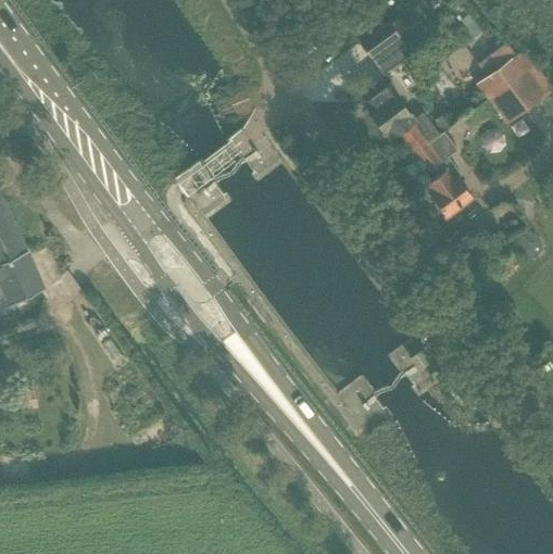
[(361,42),(373,57),(402,35),(391,20),(361,42)]
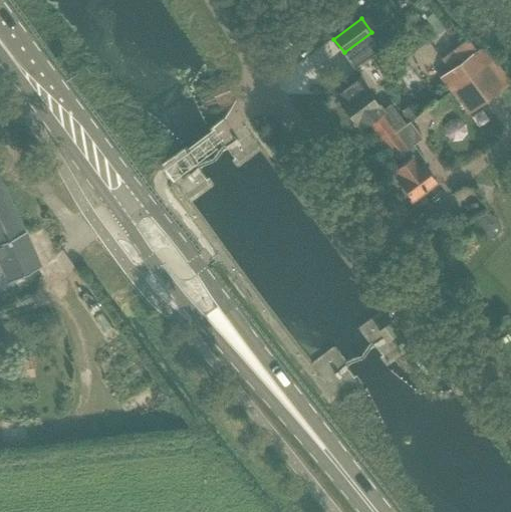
[(452,89),(483,65),(476,56),(444,79),(452,89)]
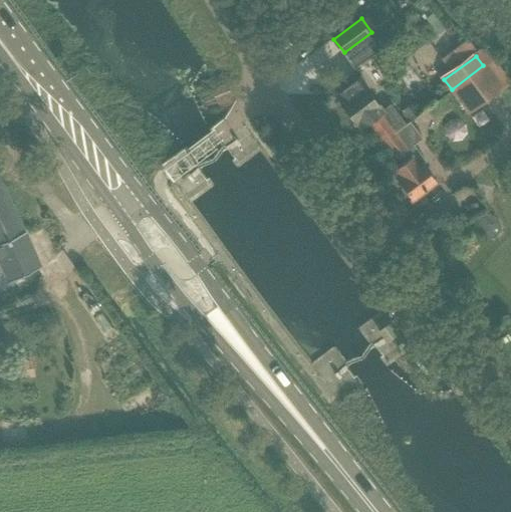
[(484,67),(483,65),(452,89),(470,113),(501,89),(484,67)]
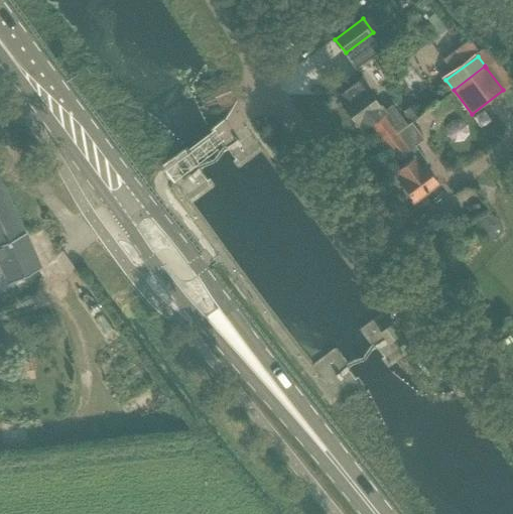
[(372,124),(385,141),(407,125),(406,124),(400,116),(390,124),(384,116),(388,113),(369,88),(367,89),(360,80),(340,95),(348,105),(344,107),(358,125),(359,124),(364,130),(372,124)]
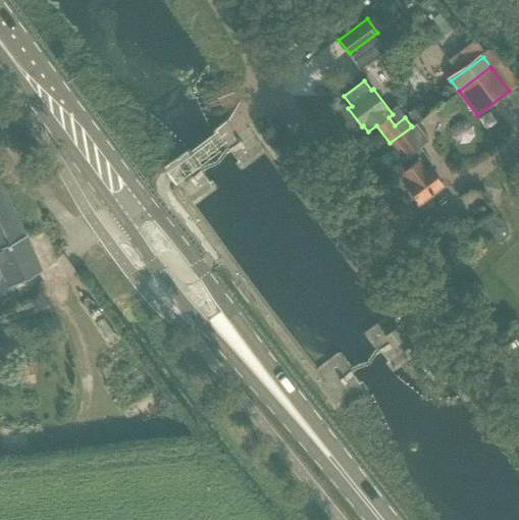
[(420,204),(445,186),(430,167),(434,165),(421,148),(430,142),(421,130),(439,116),(435,109),(417,123),(416,121),(411,125),(412,126),(390,143),(404,161),(405,161),(409,167),(402,173),(409,184),(406,186),(420,204)]
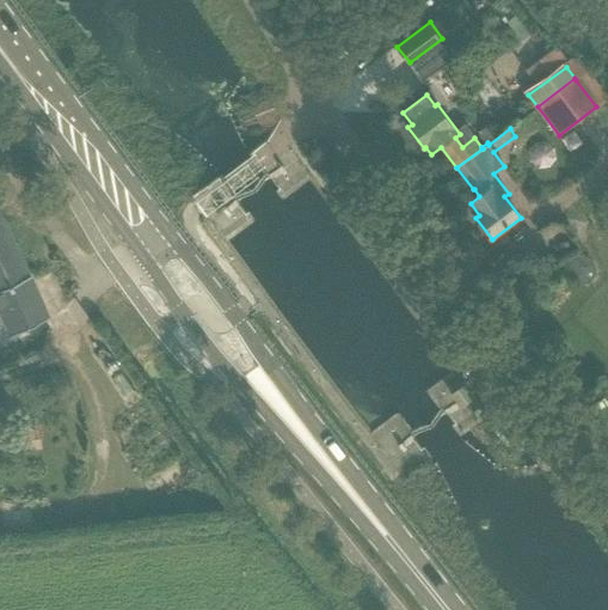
[(0,340),(29,328),(50,318),(0,208),(0,340)]
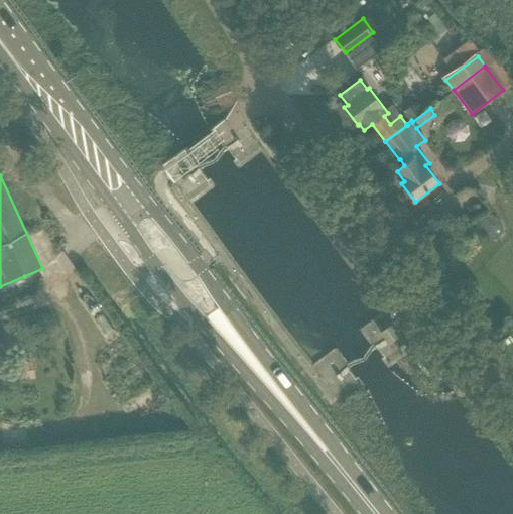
[(490,211),(463,226),(470,235),(478,230),(491,238),(499,237),(504,229),(503,221),(490,211)]
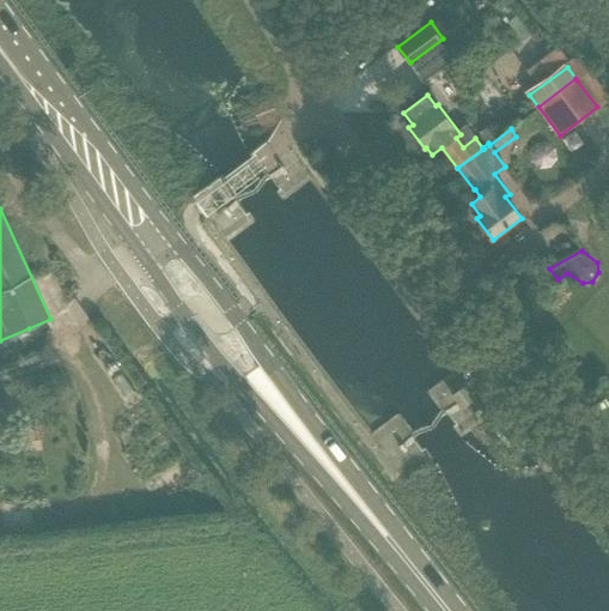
[(463,409),(475,399),(467,387),(454,395),(463,409)]
